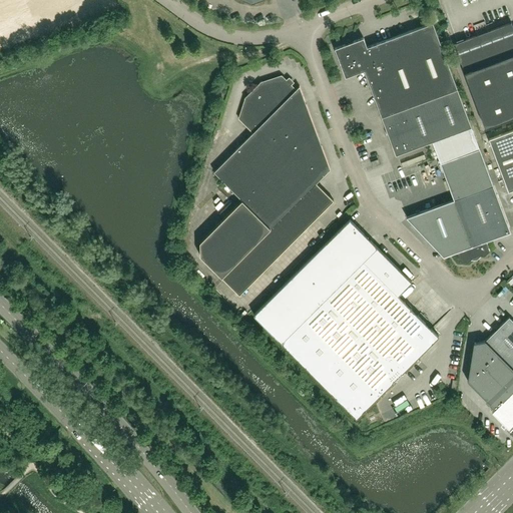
[(0,0),(0,26),(24,3),(23,0),(0,0)]
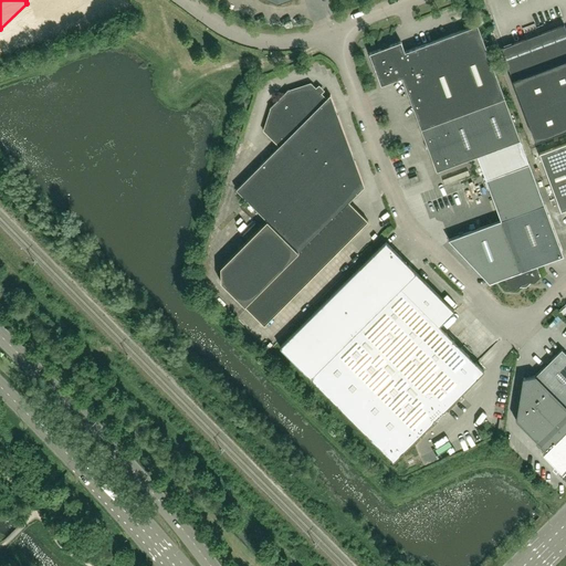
[(565,129),(565,29),(564,24),(501,48),(535,142),(565,129)]
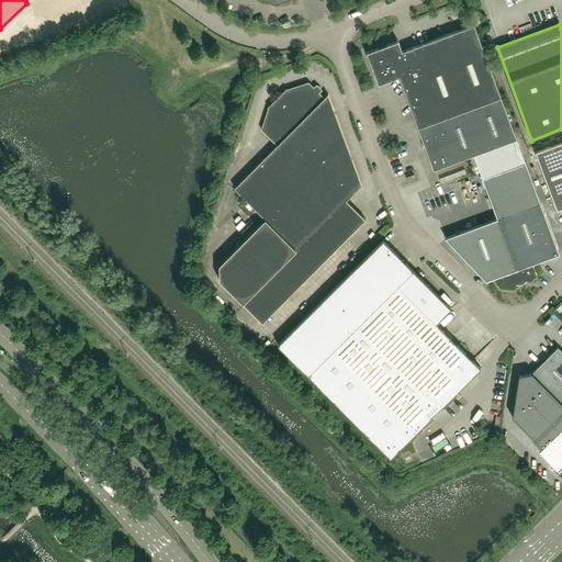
[(398,42),(367,53),(379,85),(398,77),(413,113),(495,82),(474,25),(402,52),(398,42)]
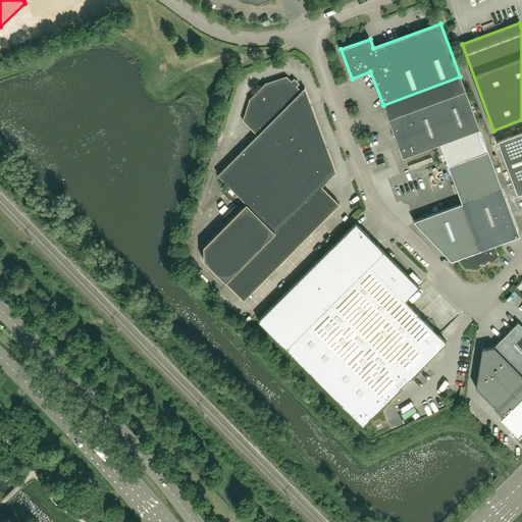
[(246,204),(203,247),(204,260),(244,300),(340,204),(322,187),(336,172),(311,105),(305,88),(301,91),(286,76),(266,84),(266,83),(249,100),(249,101),(243,120),(250,127),(257,135),(217,175),(246,204)]
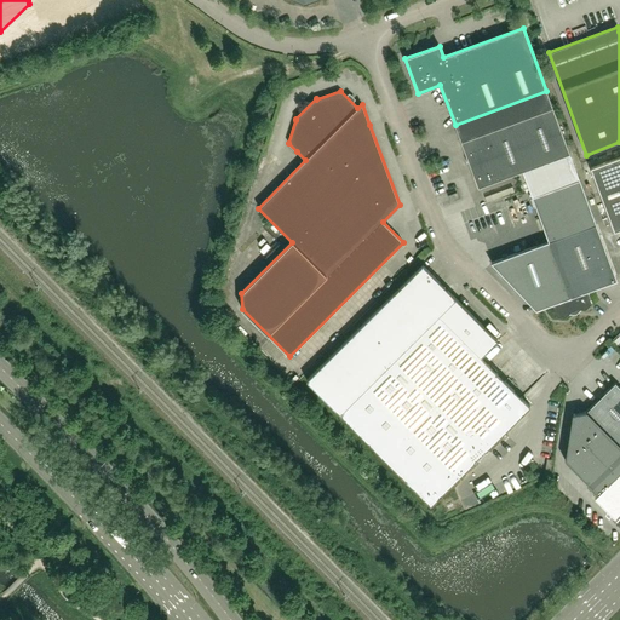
[(546,91),(455,125),(461,142),(478,188),(523,171),(532,196),(580,178),(569,154),(552,108),(546,91)]
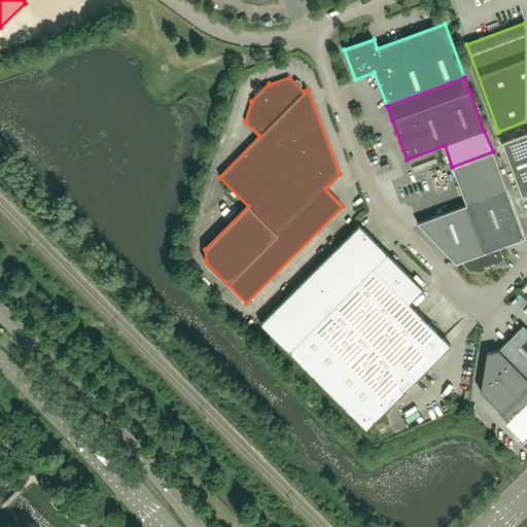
[(526,133),(502,143),(522,197),(526,195),(526,133)]
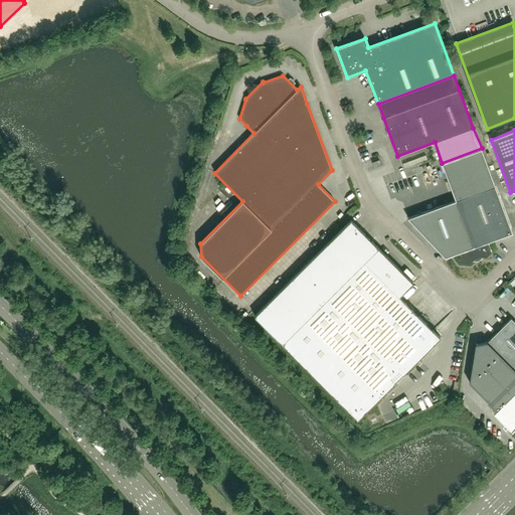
[(442,205),(408,218),(445,258),(459,252),(463,264),(470,264),(472,262),(475,259),(480,258),(483,258),(486,258),(492,252),(488,241),(513,232),(495,186),(482,148),(442,163),(456,200),(442,205)]
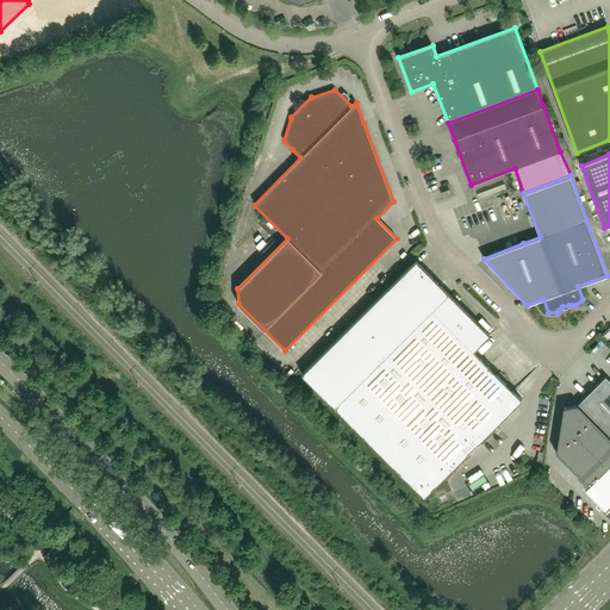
[(522,400),(473,352),(490,335),(481,327),(424,269),(416,261),(302,374),(423,498),(522,400)]
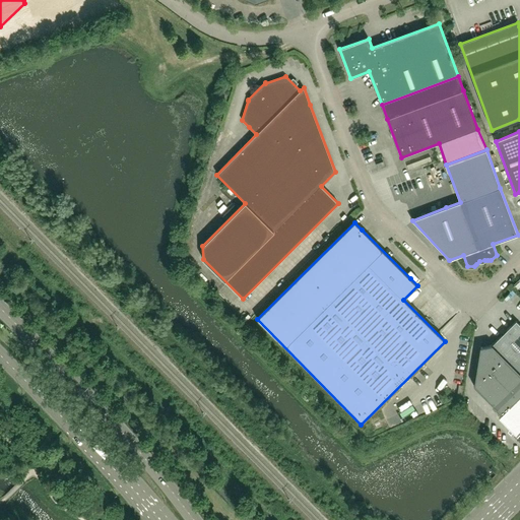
[(515,434),(519,429),(519,325),(516,321),(492,345),(479,347),(473,386),(502,414),(499,416),(515,434)]
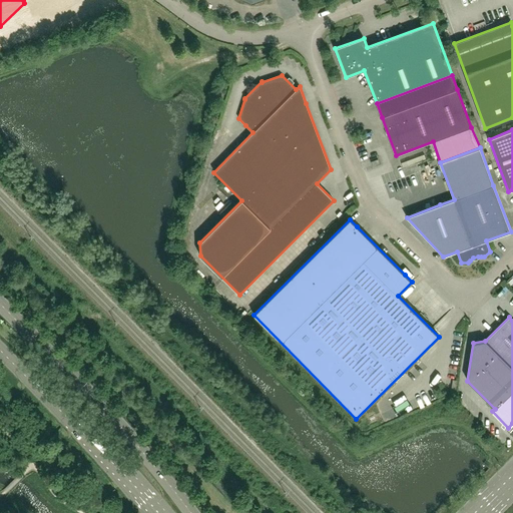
[(475,419),(493,437),(499,432),(481,413),(475,419)]
